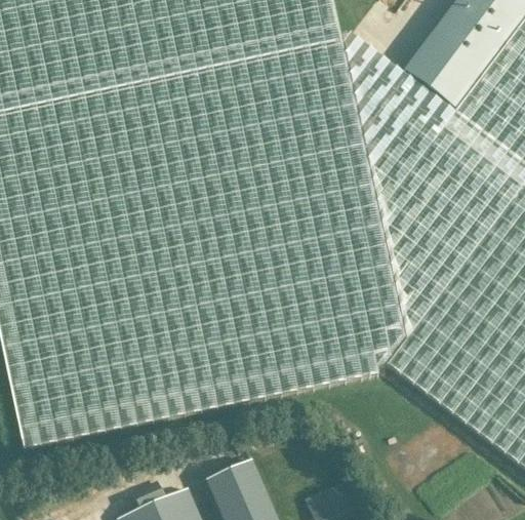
[(524,17),(454,112),(350,32),(339,34),(331,0),(0,0),(0,340),(23,448),(324,385),(377,373),(387,363),(524,468),(524,17)]
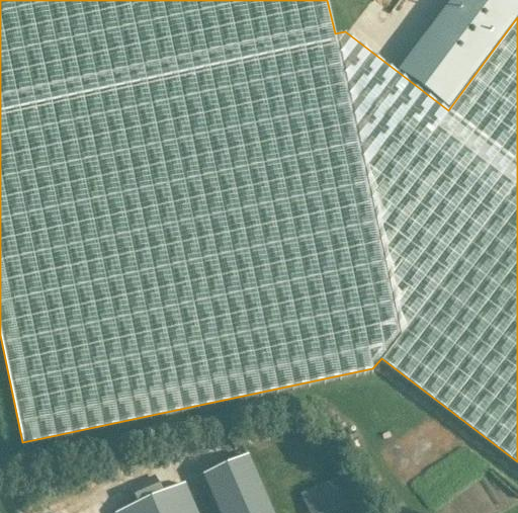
[(446,109),(517,14),(517,5),(510,0),(449,0),(397,71),(446,109)]
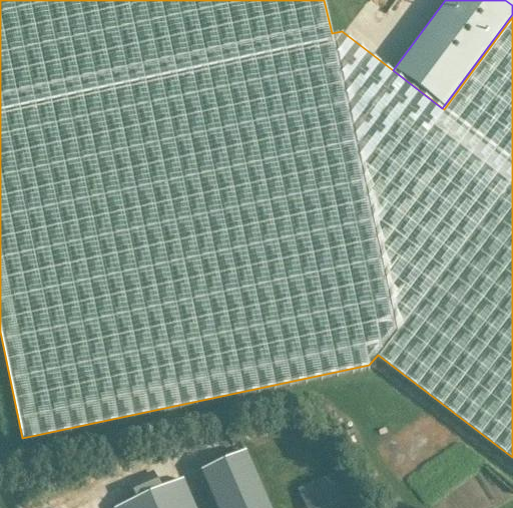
[(271,507),(245,448),(201,468),(217,507),(271,507)]
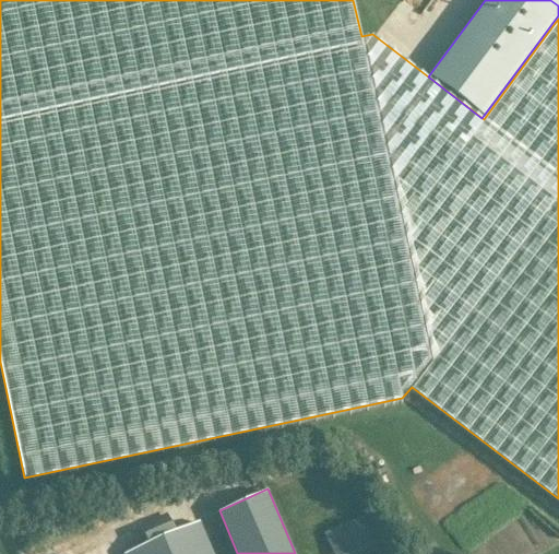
[(215,553),(200,518),(176,528),(167,508),(140,520),(149,540),(125,551),(126,553),(215,553)]
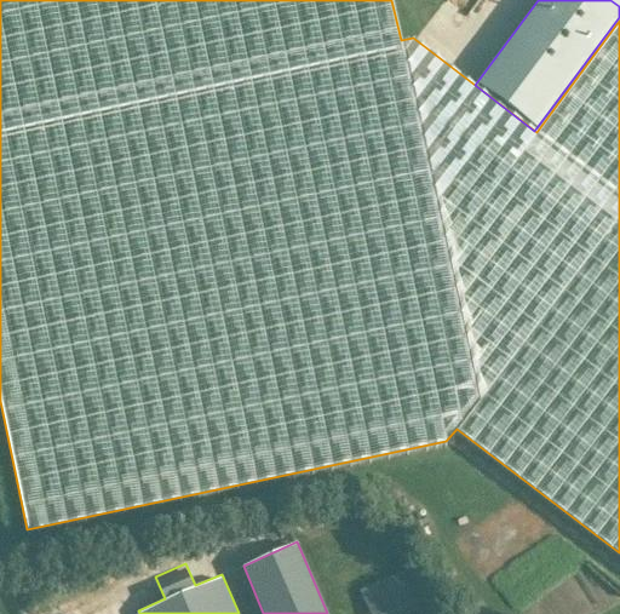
[(369,613),(418,595),(407,566),(357,584),(369,613)]
